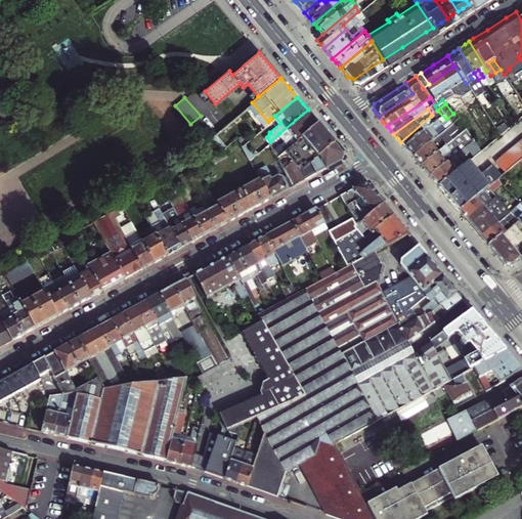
[(312,115),(308,110),(279,133),(285,140),(289,145),(302,135),(317,122),(312,115)]
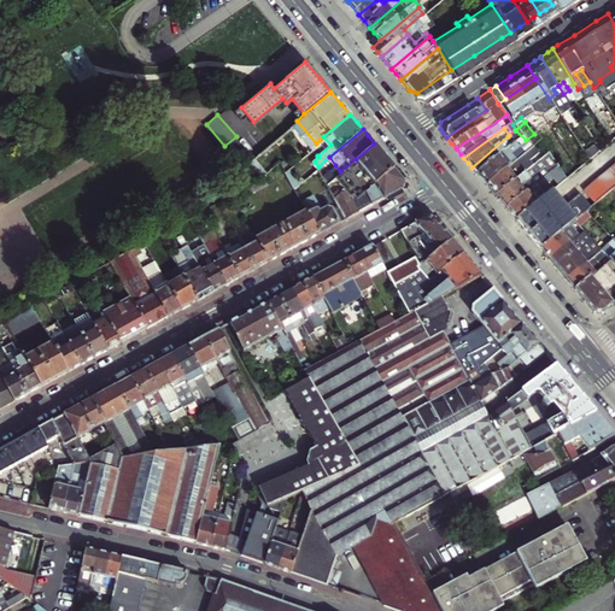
[(508,136),(472,168),(476,174),(481,178),(517,148),(508,136)]
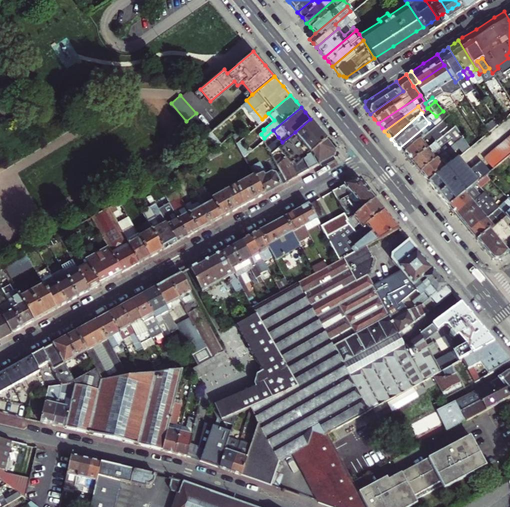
[(310,119),(295,132),(300,138),(305,146),(310,151),(314,149),(327,139),(318,128),(310,119)]
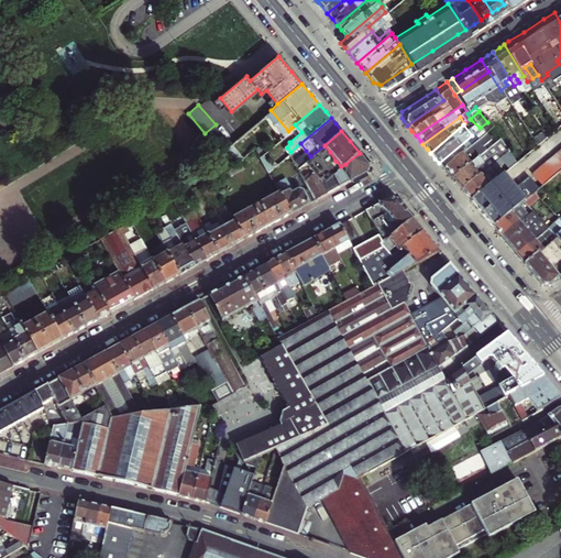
[(477,148),(448,174),(452,179),(457,185),(504,145),(495,133),(477,148)]
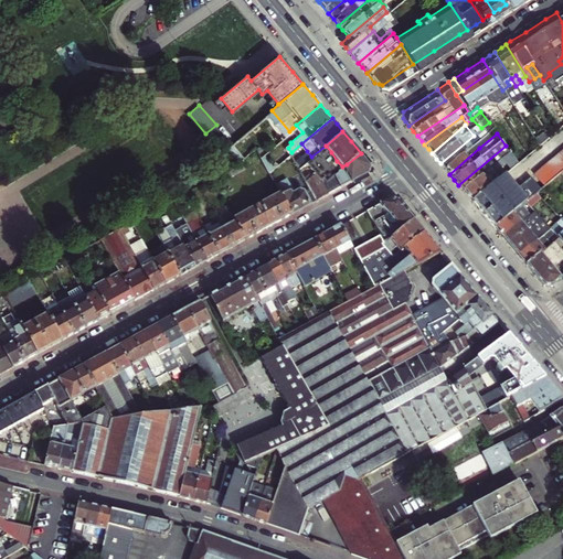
[(220,141),(215,136),(206,143),(211,149),(220,141)]
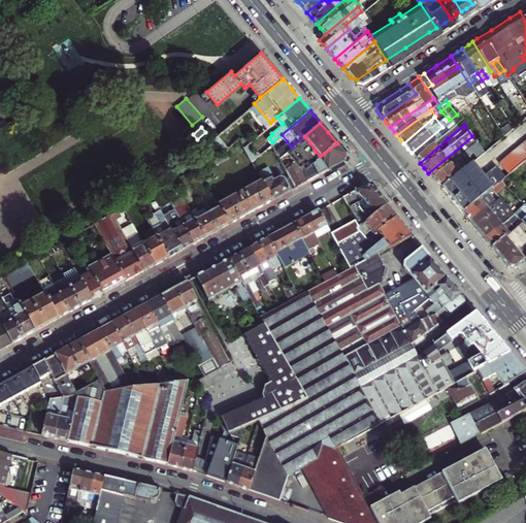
[(442,127),(412,153),(416,158),(420,163),(448,138),(442,132),(445,130),(442,127)]
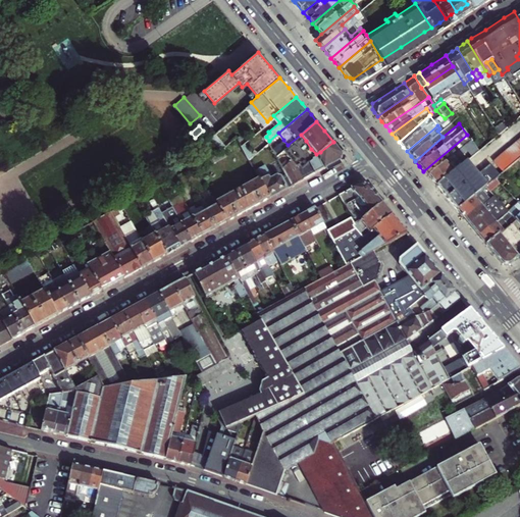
[(498,167),(519,148),(519,128),(488,156),(498,167)]
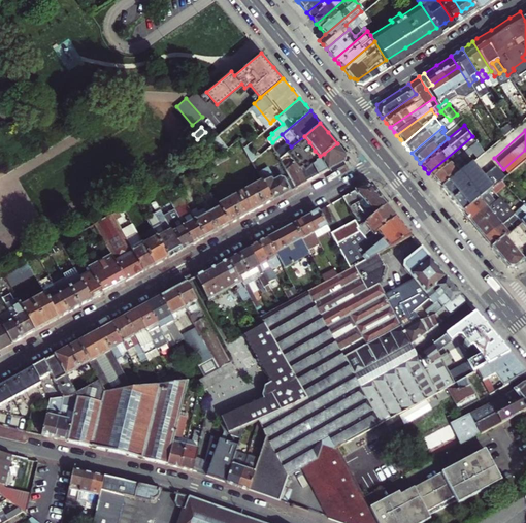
[(460,164),(480,148),(472,136),(428,173),(431,177),(436,184),(460,164)]
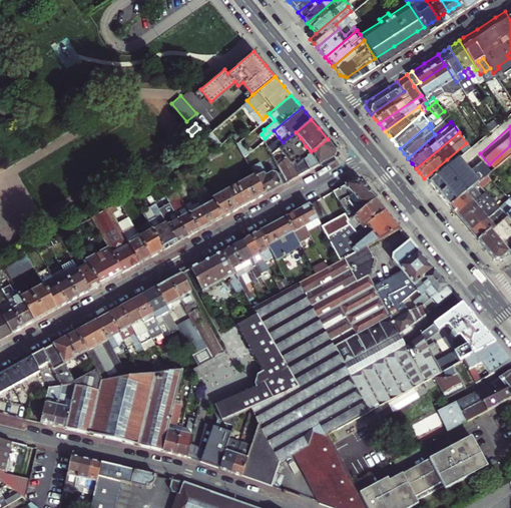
[(241,137),(236,140),(240,149),(246,144),(241,137)]
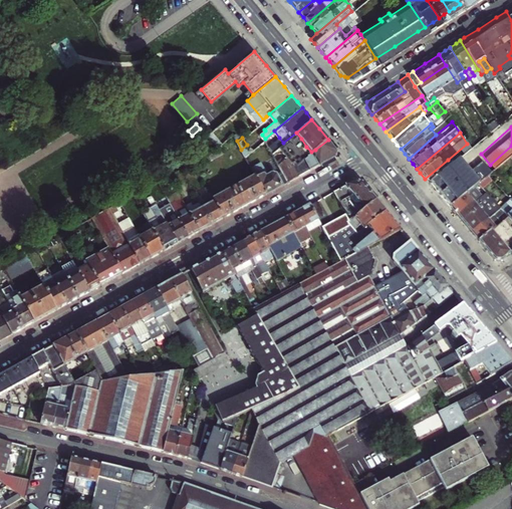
[(279,138),(269,146),(272,152),(283,143),(279,138)]
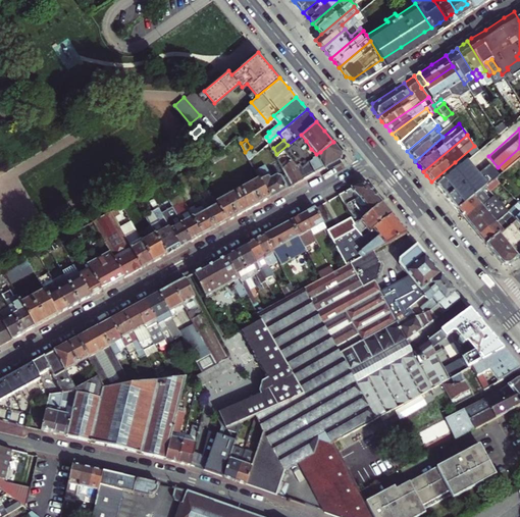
[(341,156),(341,150),(336,146),(333,142),(320,152),(313,156),(310,156),(311,158),(302,166),(300,163),(297,164),(295,162),(292,157),(288,160),(282,165),(286,170),(292,183),(341,156)]
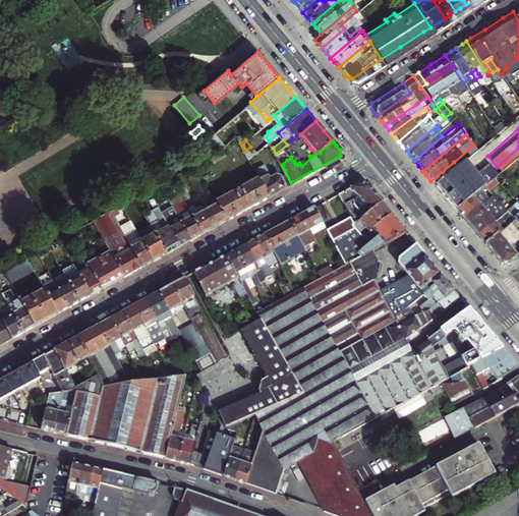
[(211,153),(210,154),(213,160),(227,152),(223,145),(220,148),(211,153)]
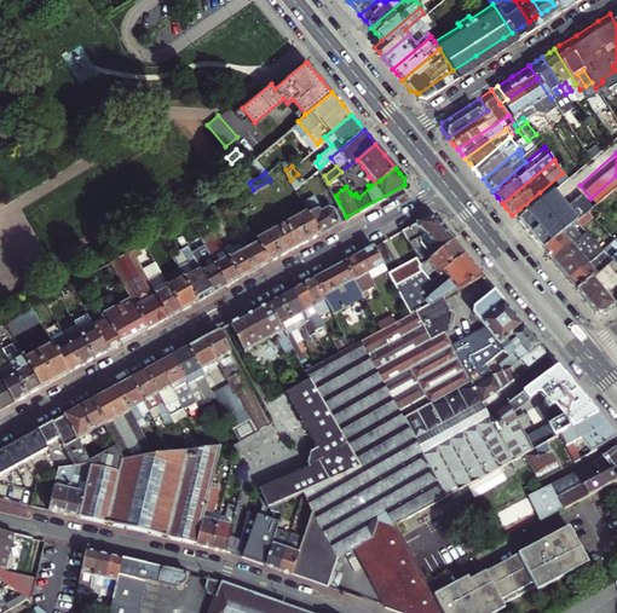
[(316,192),(303,198),(307,208),(319,231),(332,224),(346,217),(339,202),(333,206),(327,206),(323,207),(319,209),(317,204),(321,203),(316,192)]
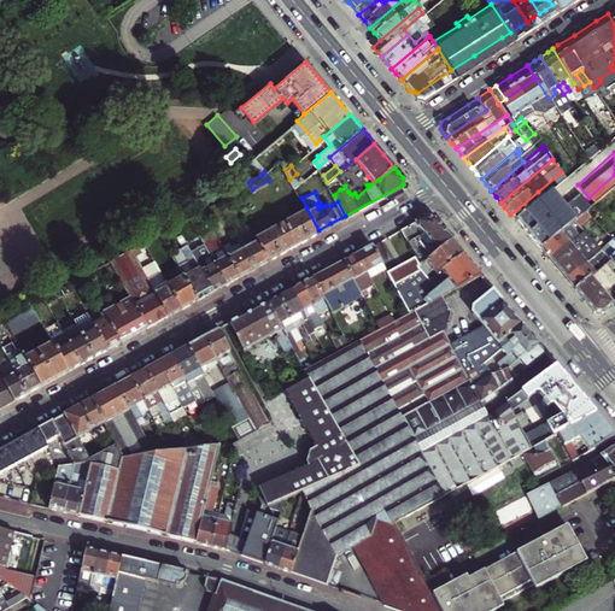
[(562,221),(538,192),(510,215),(513,217),(522,228),(534,244),(562,221)]
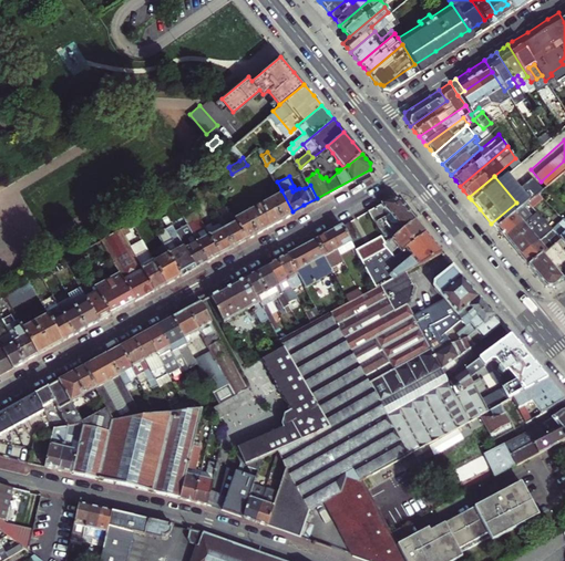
[(186,189),(174,197),(177,203),(189,196),(186,189)]
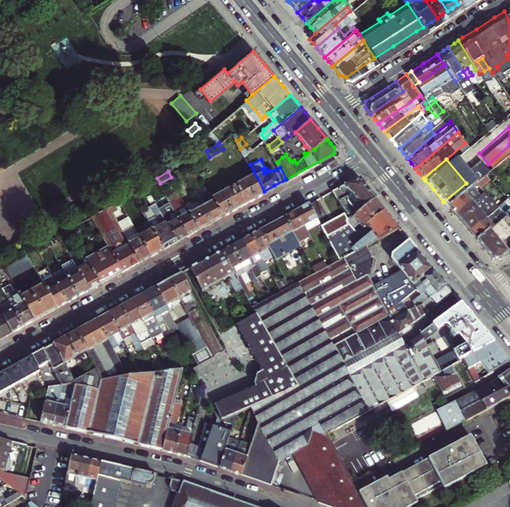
[(264,191),(254,172),(212,195),(222,214),(243,203),(264,191)]
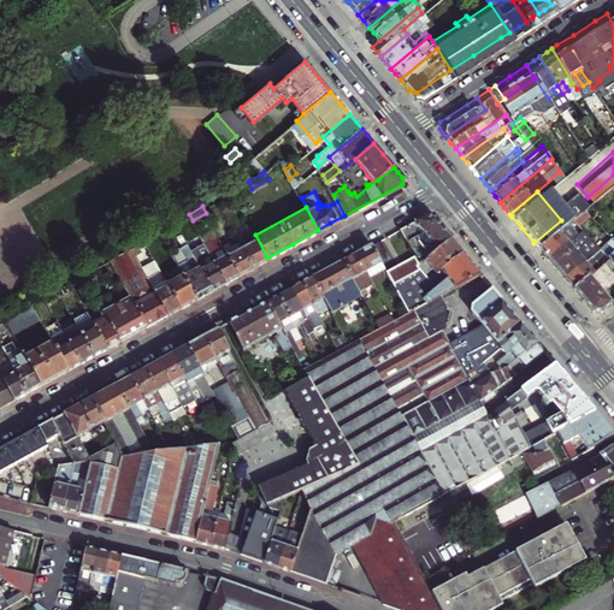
[(542,254),(579,224),(570,213),(561,220),(533,243),(537,248),(542,254)]
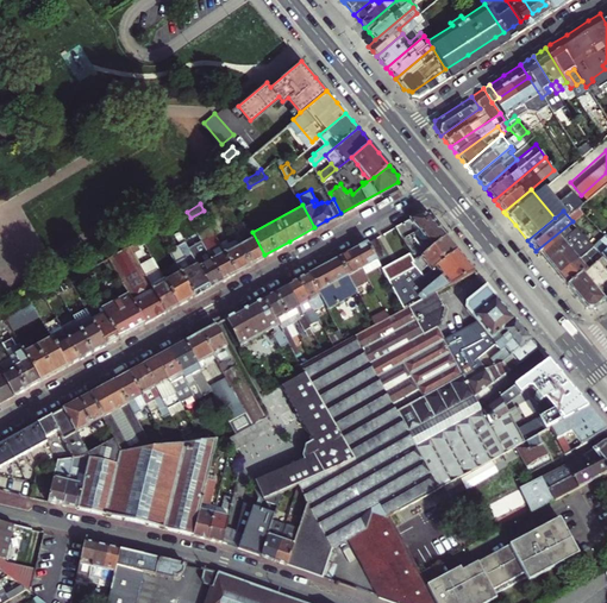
[(410,250),(415,259),(446,233),(433,219),(430,214),(418,212),(395,224),(410,250)]
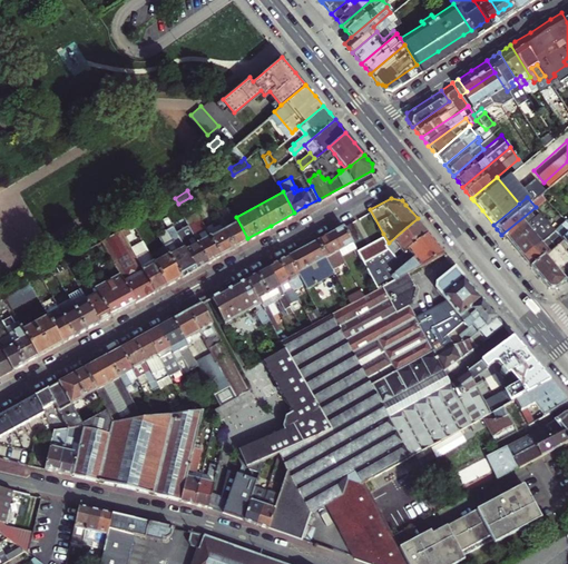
[(544,216),(536,207),(501,235),(505,239),(509,244),(544,216)]
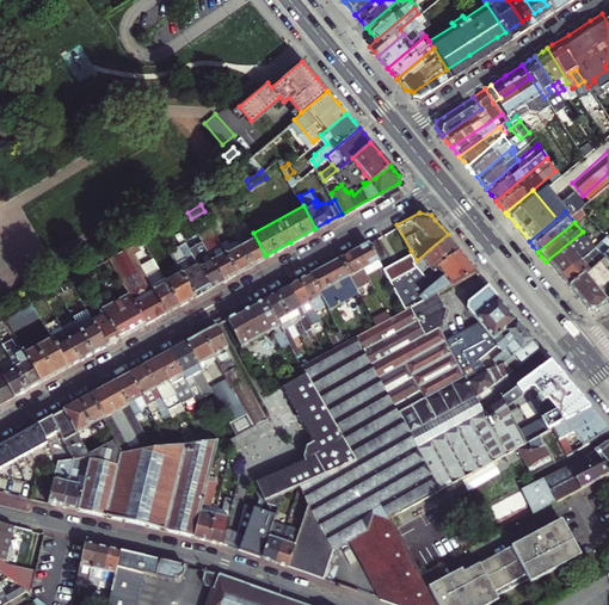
[(201,238),(223,278),(229,275),(237,271),(220,241),(210,223),(197,230),(201,238)]
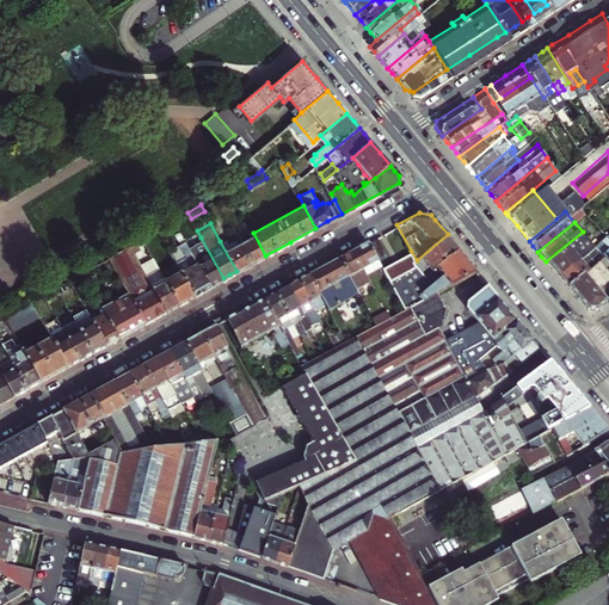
[(233,230),(238,239),(251,263),(257,260),(265,255),(253,233),(248,224),(241,228),(239,227),(233,230)]
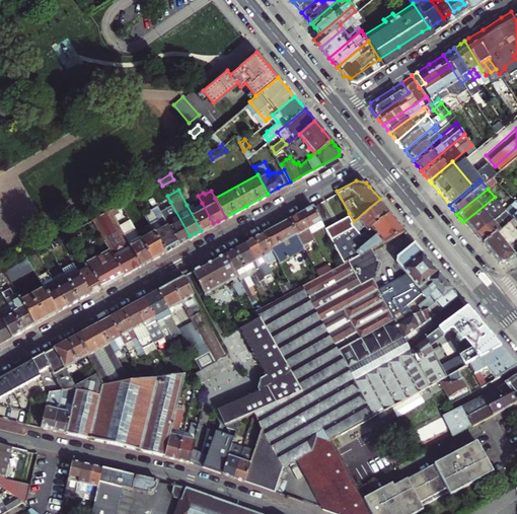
[(502,204),(495,197),(463,222),(466,226),(470,230),(502,204)]
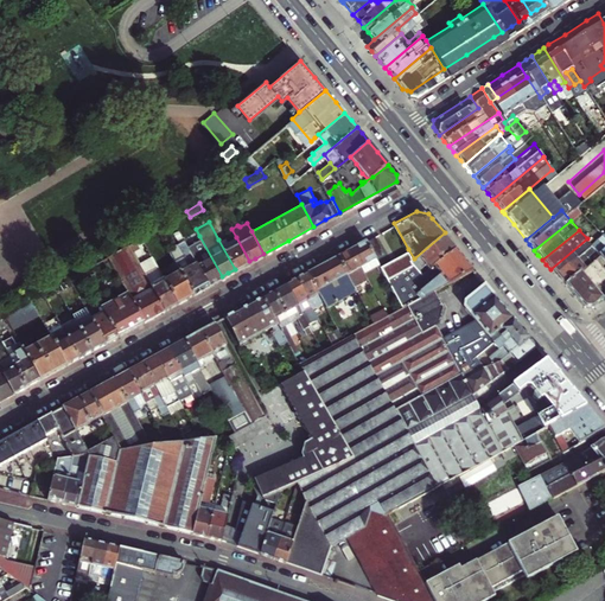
[(450,238),(445,232),(414,259),(420,267),(426,262),(430,266),(456,247),(450,238)]
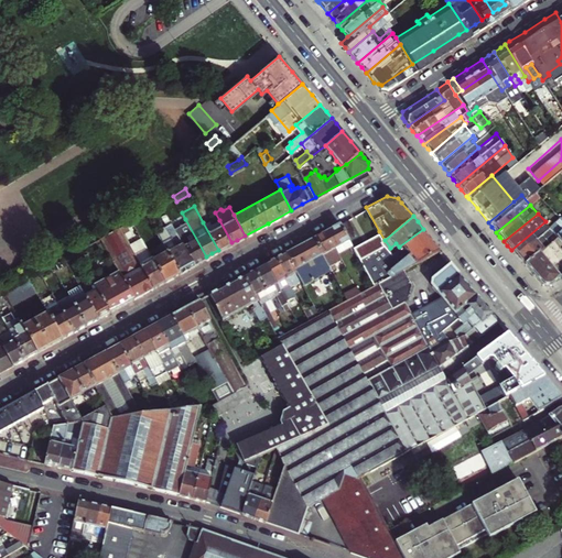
[(555,227),(561,220),(561,219),(559,217),(552,223),(555,227)]
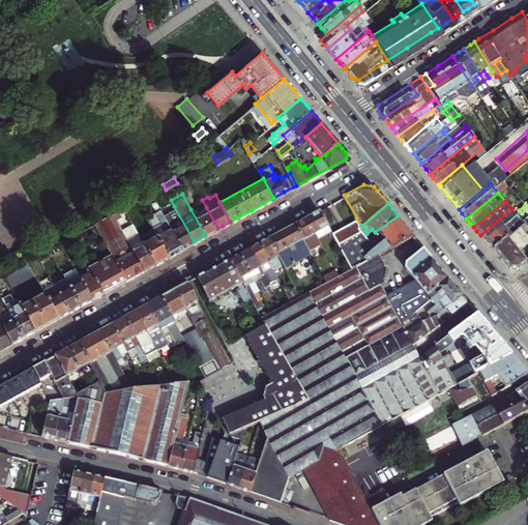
[(327,205),(320,209),(327,223),(327,224),(335,220),(327,205)]
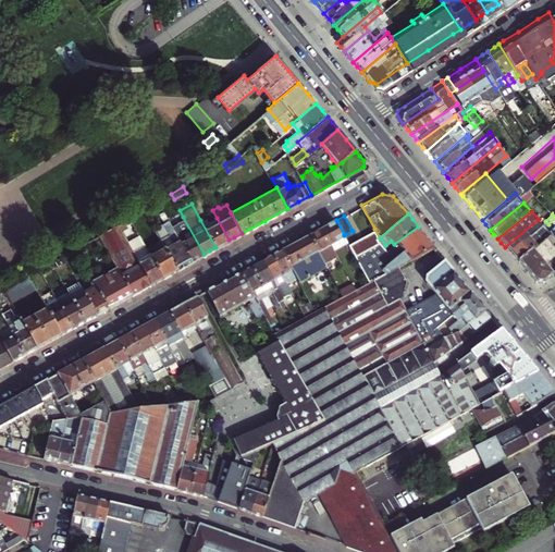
[(171,223),(192,260),(198,257),(204,254),(183,217),(177,220),(171,223)]
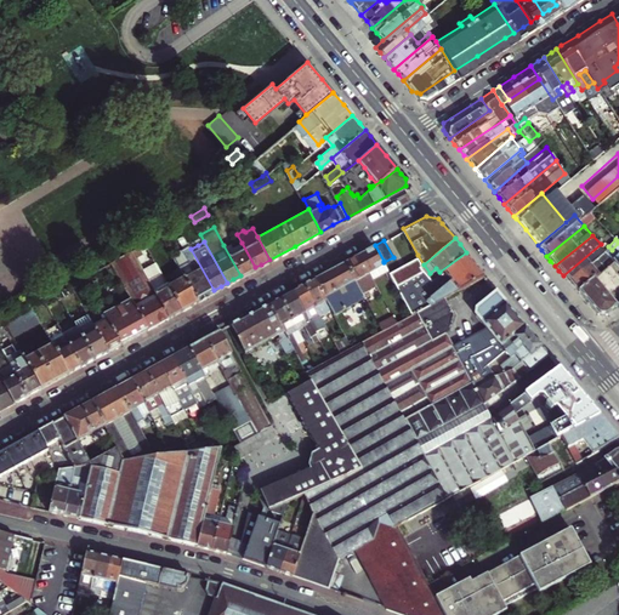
[(231,241),(223,245),(240,275),(248,272),(255,267),(242,243),(233,246),(231,241)]
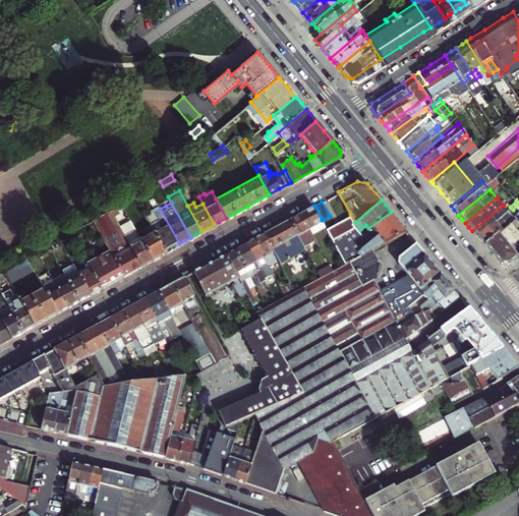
[(150,221),(166,251),(171,248),(179,243),(160,209),(158,204),(153,206),(143,211),(150,221)]
